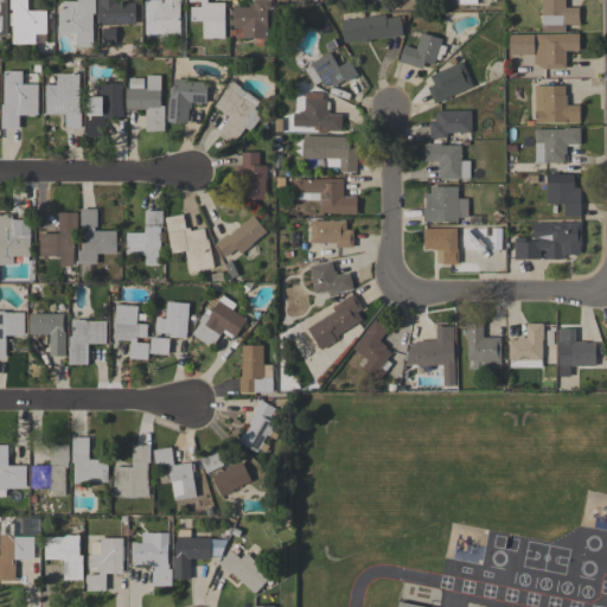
[(27,0),(27,11),(46,11),(46,33),(36,33),(36,44),(12,44),(12,10),(10,10),(10,0),(27,0)]
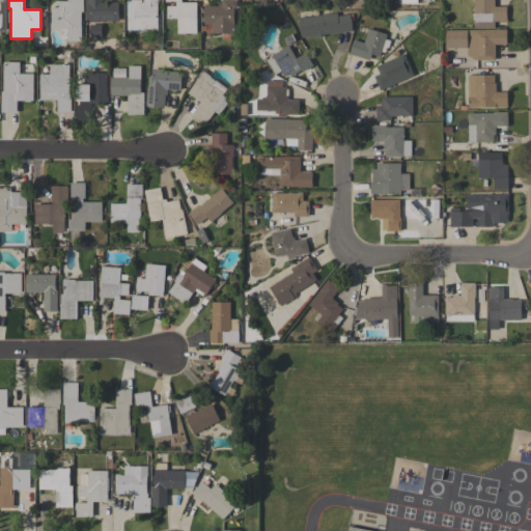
[(81,42),(66,42),(66,29),(51,29),(51,9),(55,9),(55,1),(67,1),(67,0),(83,0),(83,11),(81,11),(81,42)]
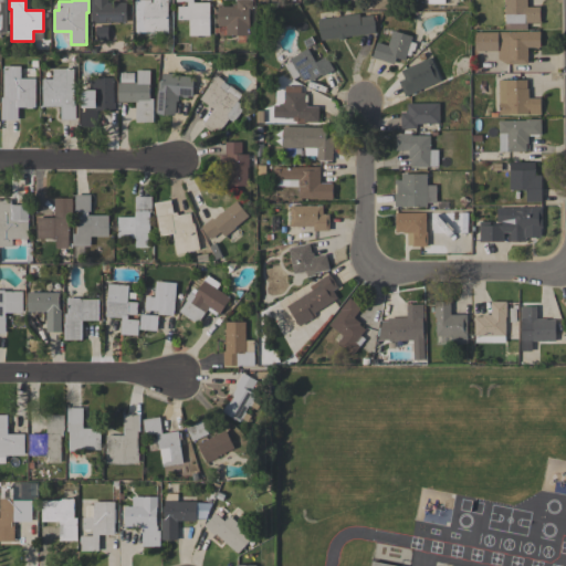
[(95,23),(94,23),(94,21),(91,21),(91,0),(107,0),(108,2),(126,2),(126,22),(108,22),(108,23),(95,23)]
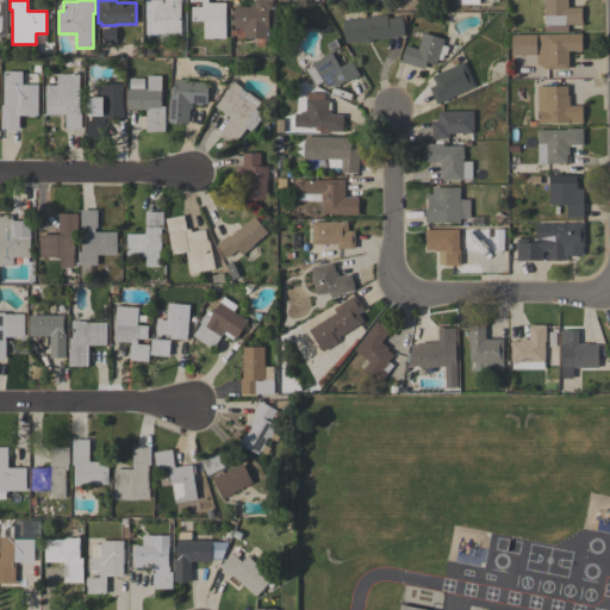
[(145,0),(181,0),(181,6),(180,35),(145,35),(145,0)]
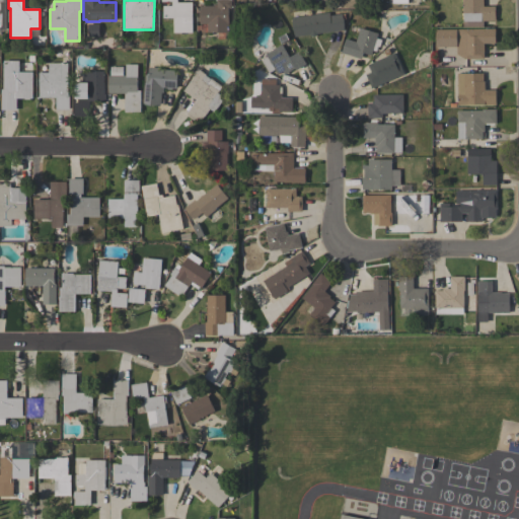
[(192,32),(173,32),(173,18),(163,18),(162,6),(171,6),(171,1),(161,1),(161,0),(176,0),(177,2),(192,2),(192,32)]
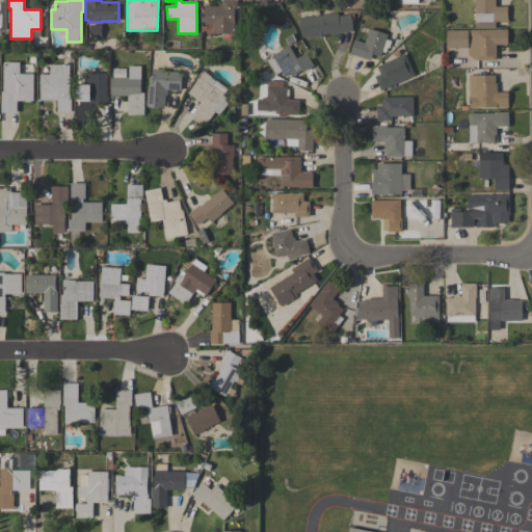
[(217,6),(217,1),(220,1),(220,0),(237,0),(237,8),(234,8),(234,33),(231,33),(231,40),(222,40),(222,33),(212,33),(212,24),(204,24),(204,6),(217,6)]
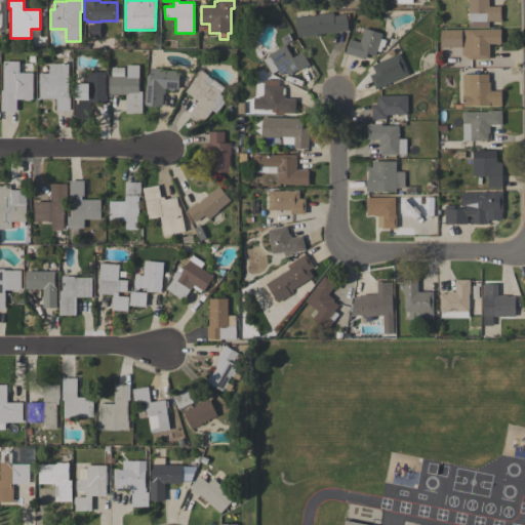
[(488,0),(489,6),(500,6),(500,21),(469,22),(469,13),(468,13),(468,0),(488,0)]
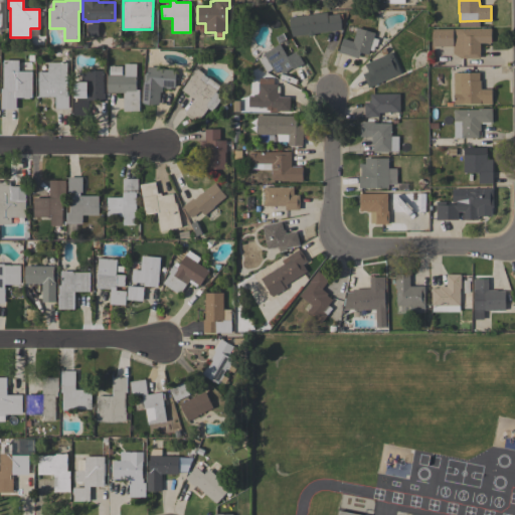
[(326,12),(327,16),(342,13),(343,19),(340,19),(341,29),(292,36),(289,18),(326,12)]
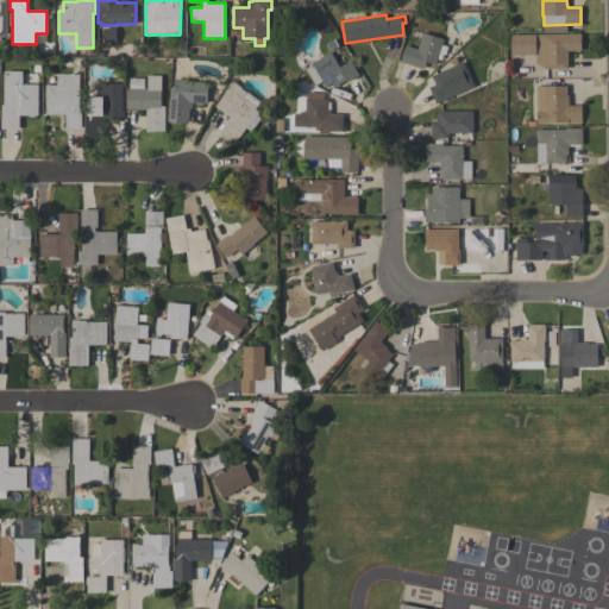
[(101,44),(101,29),(114,29),(114,43),(101,44)]
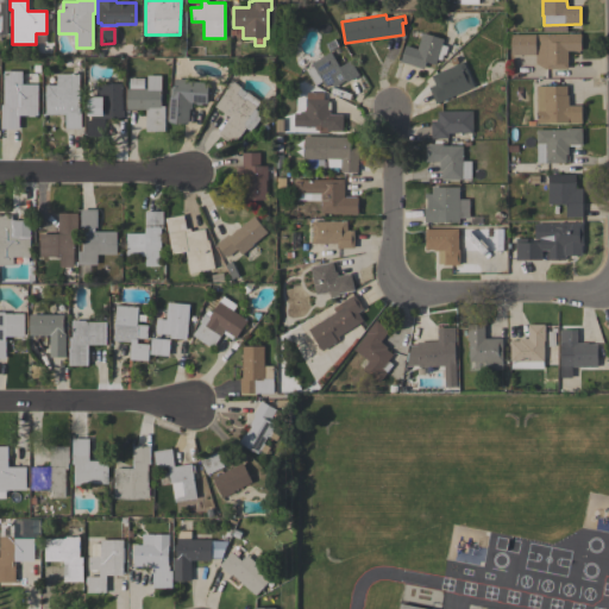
[(422,32),(444,39),(441,45),(447,46),(445,55),(443,55),(441,61),(437,60),(435,64),(426,62),(424,69),(400,62),(406,45),(416,49),(422,32)]
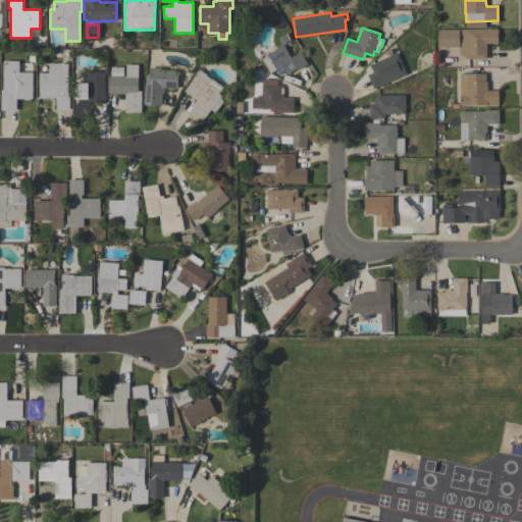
[(498,29),(498,44),(486,44),(486,59),(467,59),(459,54),(459,47),(438,47),(437,30),(498,29)]
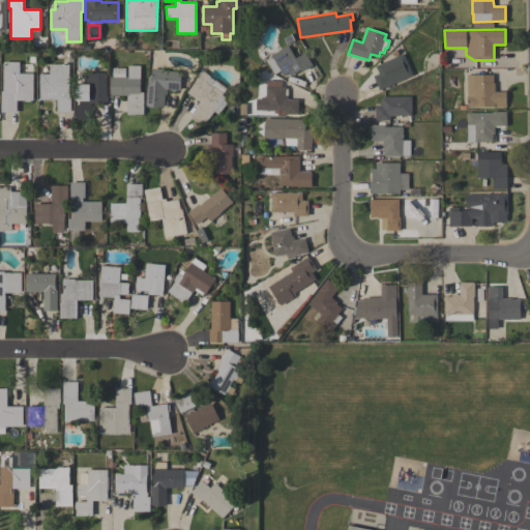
[(288,45),(295,58),(305,52),(313,65),(302,71),(301,69),(290,76),(288,72),(283,76),(281,70),(274,75),(267,61),(272,58),(271,55),(288,45)]
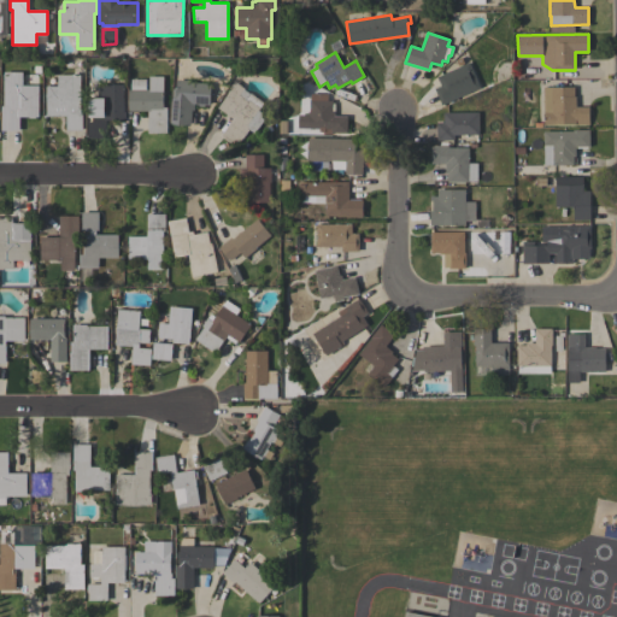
[(441,105),(434,88),(441,86),(436,77),(469,63),(480,88),(441,105)]
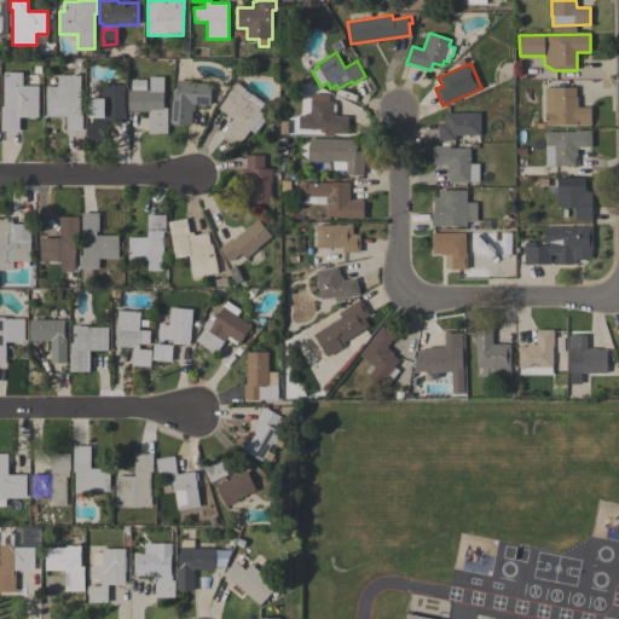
[(1,106),(4,106),(4,71),(22,73),(22,86),(39,86),(38,117),(19,117),(19,132),(1,131),(1,106)]
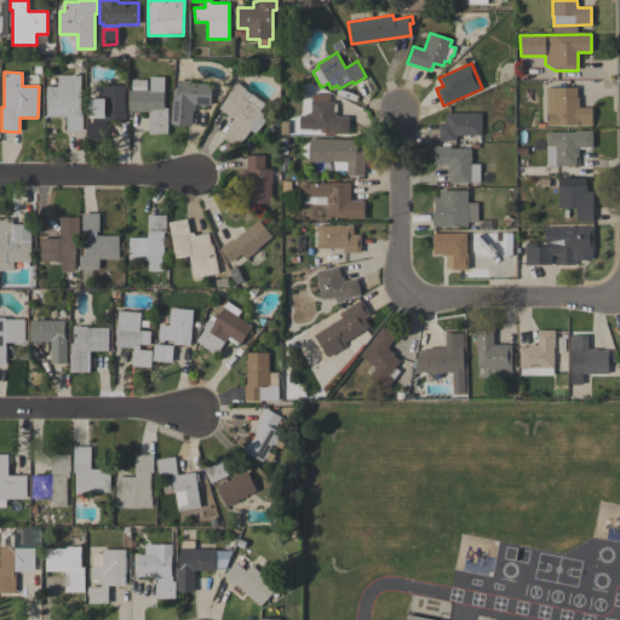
[(46,86),(57,86),(57,75),(80,75),(80,113),(82,113),(82,131),(67,131),(67,116),(46,116),(46,86)]
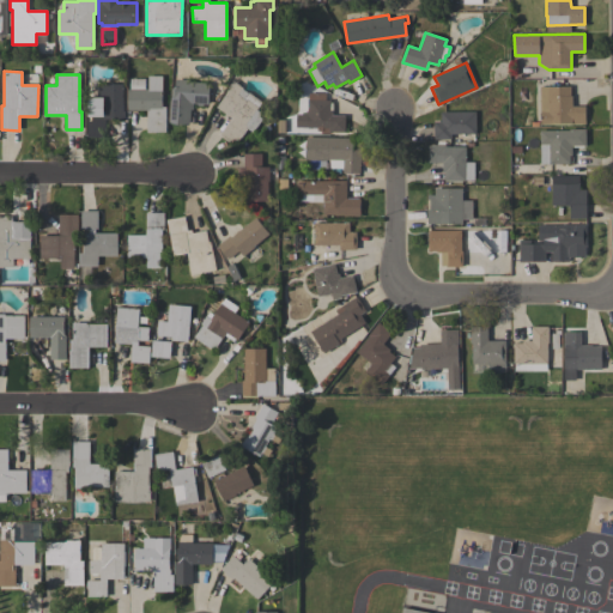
[(165,132),(146,132),(146,110),(128,110),(128,89),(131,89),(131,79),(145,79),(145,89),(149,89),(149,76),(162,76),(162,107),(165,107),(165,132)]
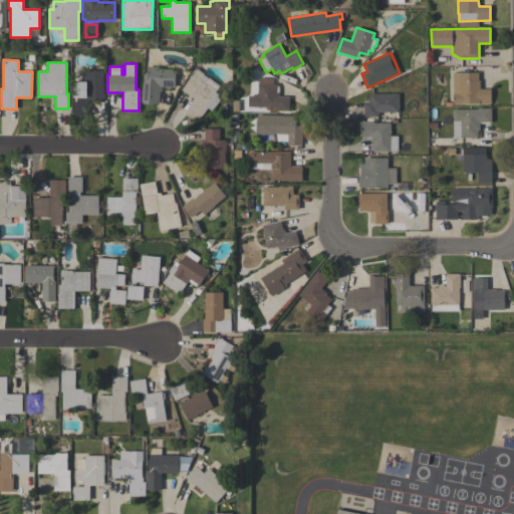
[(144,73),(147,74),(148,66),(159,67),(159,68),(176,69),(175,87),(171,86),(170,88),(166,88),(165,86),(162,86),(162,92),(160,91),(159,103),(142,102),(144,73)]
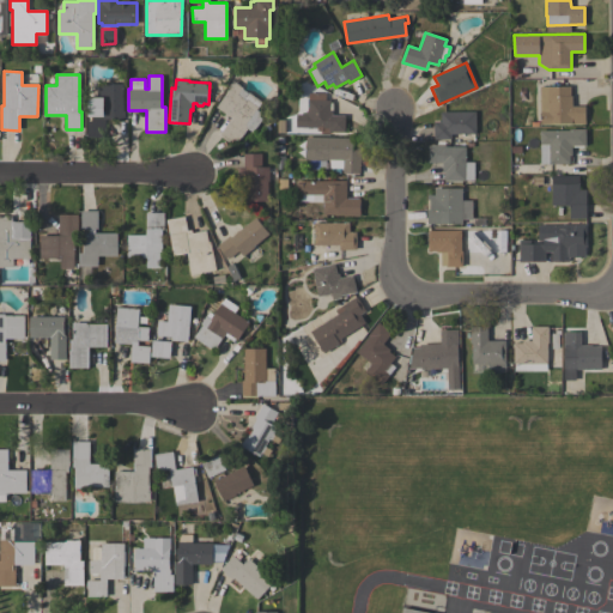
[(231,117),(217,107),(229,91),(226,90),(234,82),(261,102),(258,107),(259,108),(256,110),(265,115),(252,132),(247,128),(234,146),(218,135),(231,117)]
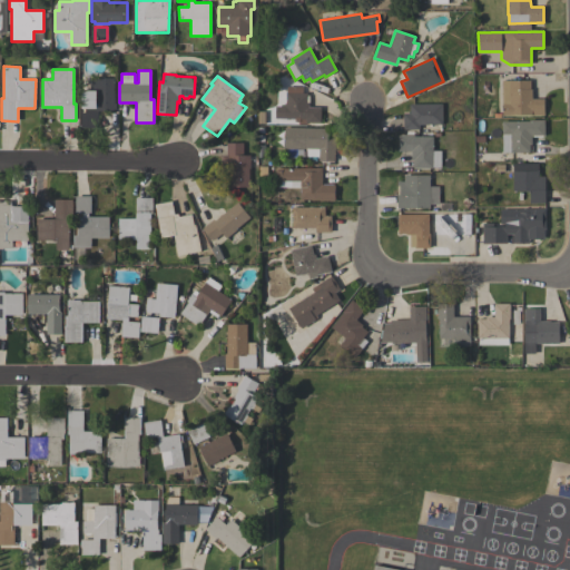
[(114,110),(98,110),(98,127),(80,127),(80,112),(85,112),(85,108),(81,108),(81,90),(94,90),(94,78),(114,78),(114,110)]
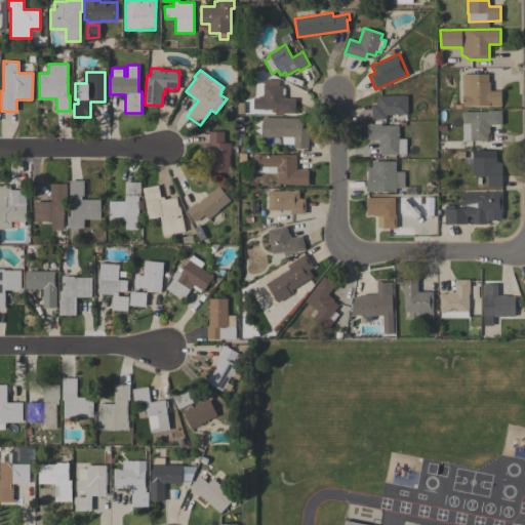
[(462,74),(488,74),(489,82),(490,82),(490,90),(501,90),(501,106),(488,106),(471,106),(462,106),(462,74)]
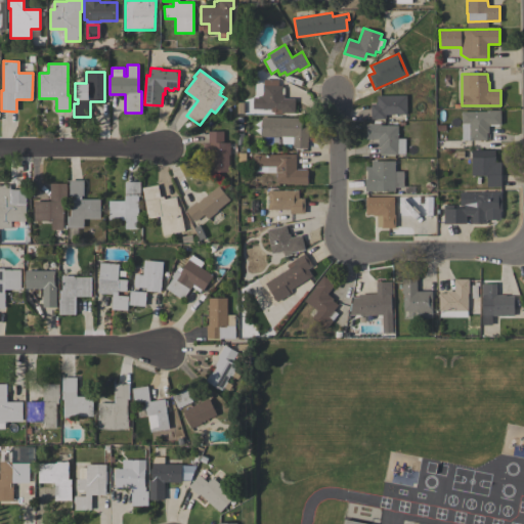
[(295,98),(294,114),(281,113),(281,114),(274,114),(274,112),(270,112),(270,110),(253,108),(253,97),(261,97),(261,94),(262,94),(263,82),(264,82),(264,79),(278,80),(278,85),(282,85),(282,87),(285,88),(284,98),(295,98)]
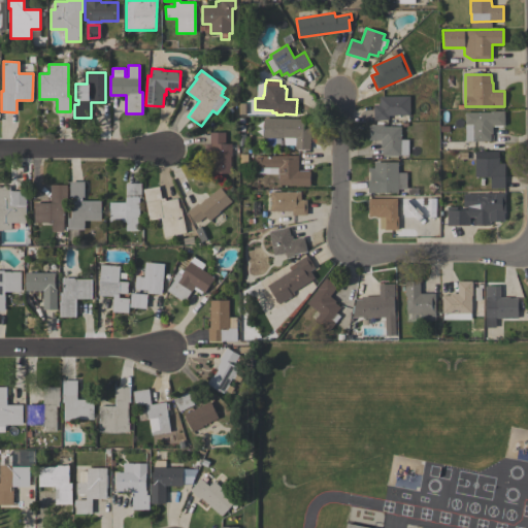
[(409,96),(409,114),(389,116),(389,120),(373,120),(373,105),(380,105),(380,96),(409,96)]
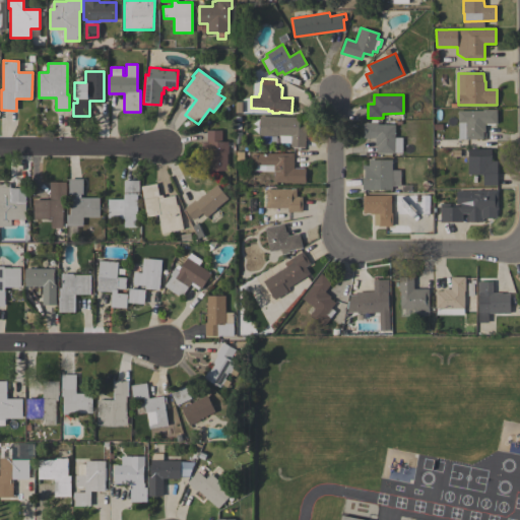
[(458,111),(482,110),(497,109),(497,123),(495,124),(485,125),(485,124),(484,124),(485,131),(483,132),(483,138),(458,139),(458,111)]
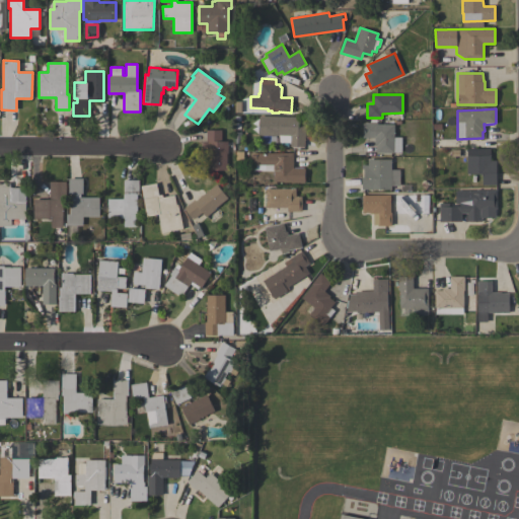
[(298,117),(298,125),(305,126),(305,146),(290,146),(290,142),(279,142),(279,135),(258,135),(258,116),(298,117)]
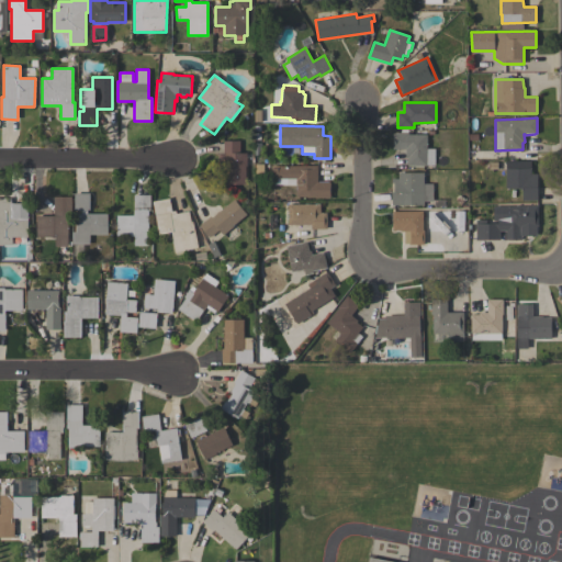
[(427,148),(435,148),(435,165),(427,165),(427,166),(407,166),(407,157),(405,157),(405,149),(393,149),(393,133),(408,133),(408,134),(427,134),(427,148)]
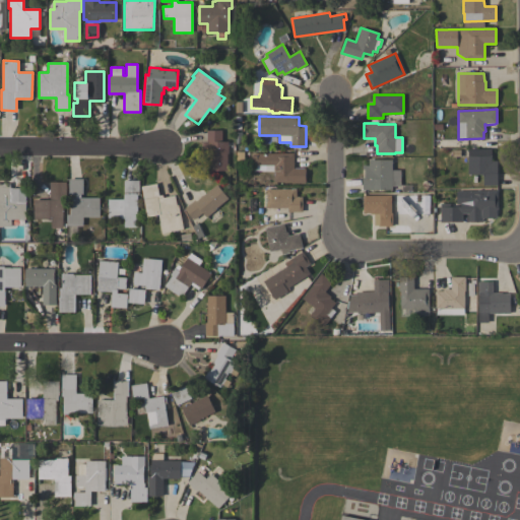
[(228,153),(228,171),(209,171),(208,151),(202,151),(202,141),(206,141),(206,130),(221,130),(221,141),(228,141),(228,153)]
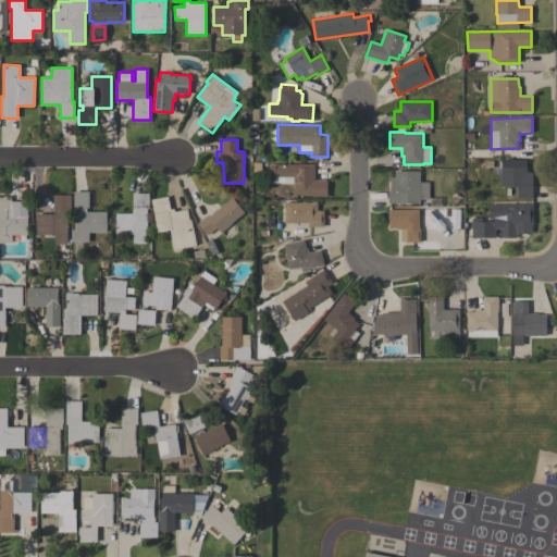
[(500,160),(525,159),(527,172),(532,172),(532,198),(518,198),(518,186),(502,187),(500,160)]
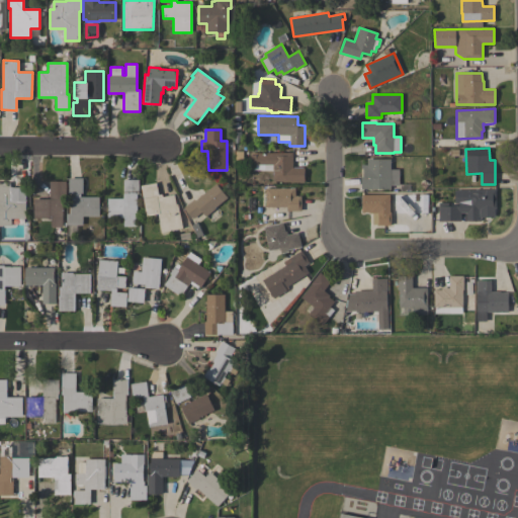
[(292,168),(304,168),(305,182),(290,182),(290,181),(272,181),(272,170),(252,170),(252,165),(251,165),(251,153),(292,153),(292,168)]
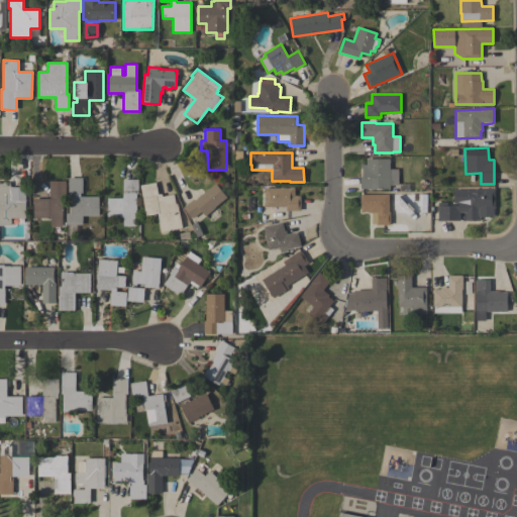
[(398,185),(390,185),(390,188),(360,189),(360,177),(363,177),(363,168),(360,168),(360,165),(367,165),(367,159),(390,159),(390,169),(398,169),(398,185)]
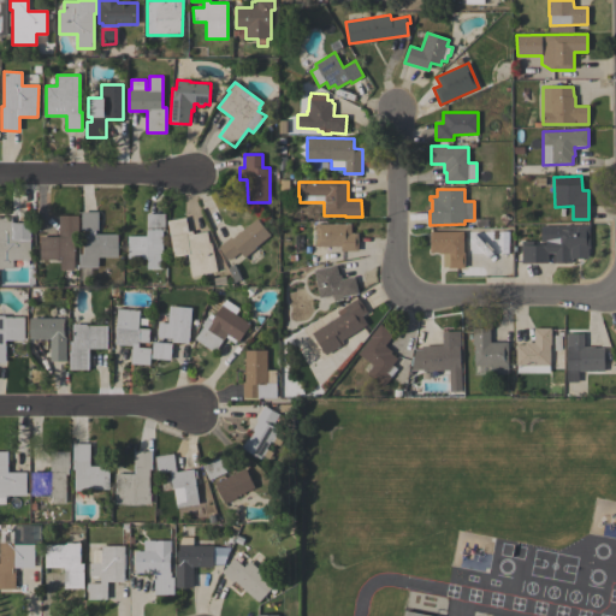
[(98,230),(82,230),(82,212),(99,212),(98,230)]
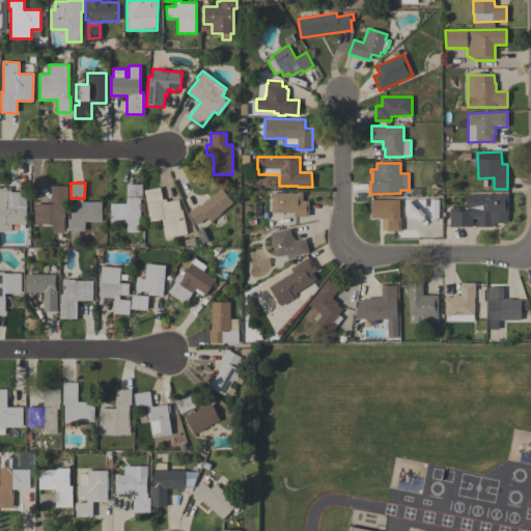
[(140,232),(127,231),(127,223),(110,223),(110,203),(127,203),(127,184),(142,184),(142,199),(140,199),(140,232)]
